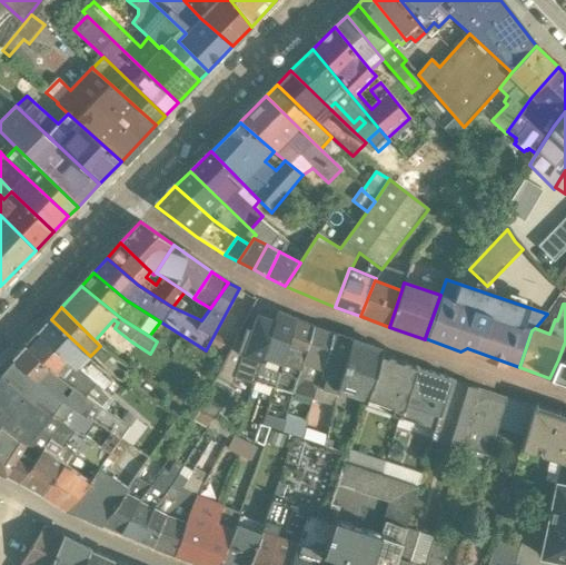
[(254,385),(255,382),(275,318),(256,311),(250,329),(247,328),(242,340),(237,337),(216,378),(231,386),(236,378),(254,385)]
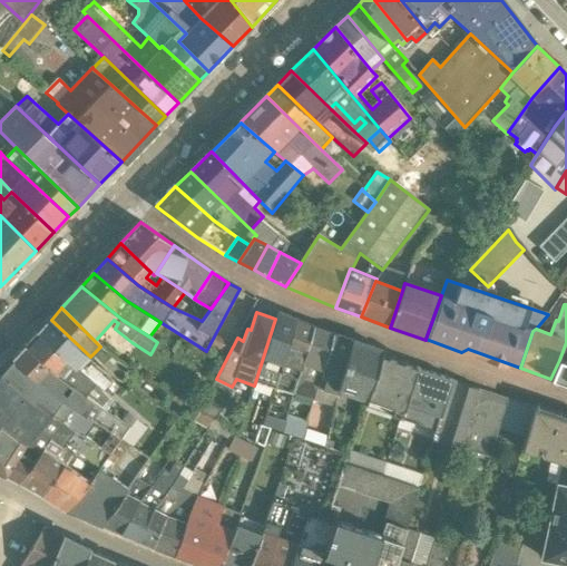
[(255,382),(275,389),(296,320),(279,313),(275,319),(255,382)]
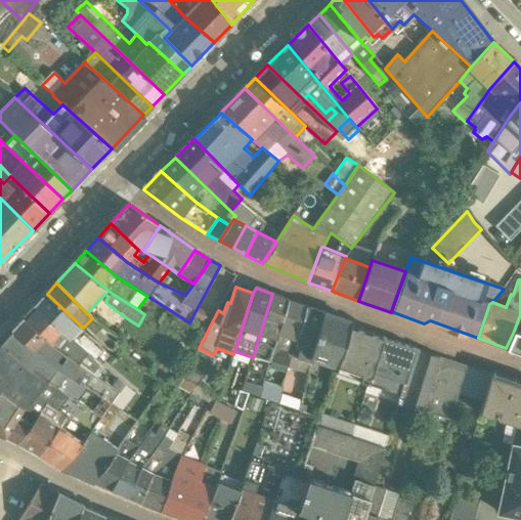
[(83,328),(47,294),(35,307),(72,342),(96,359),(102,352),(84,335),(81,339),(77,335),(83,328)]
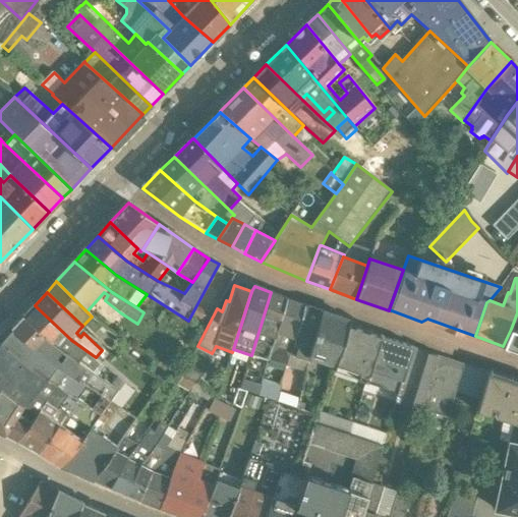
[(251,355),(268,361),(286,299),(271,292),(251,355)]
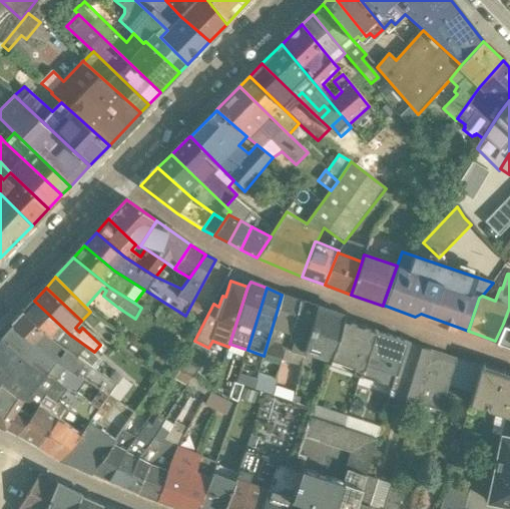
[(264,356),(283,361),(286,350),(287,350),(301,302),(282,295),(264,356)]
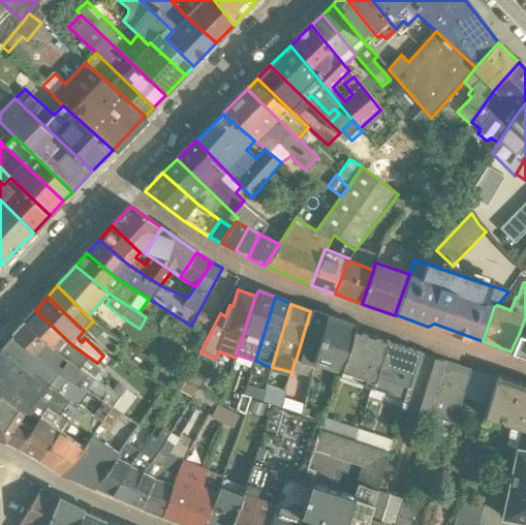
[(72,345),(35,310),(23,322),(53,348),(98,381),(105,370),(97,363),(72,345)]
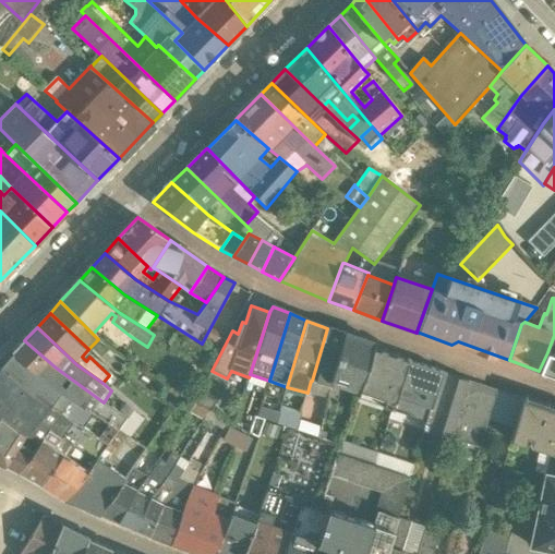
[(330,386),(345,334),(327,328),(312,381),(330,386)]
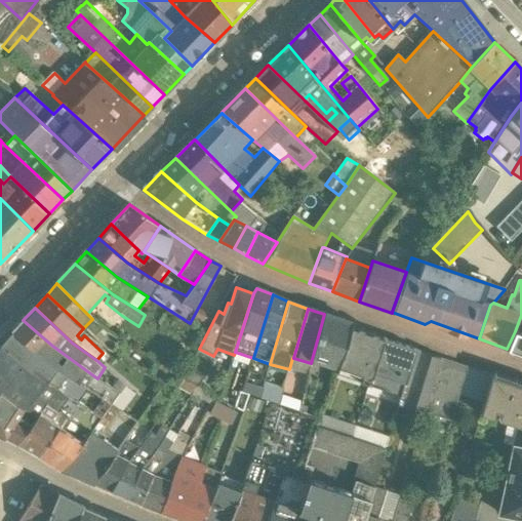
[(336,373),(352,328),(353,324),(324,314),(311,363),(336,373)]
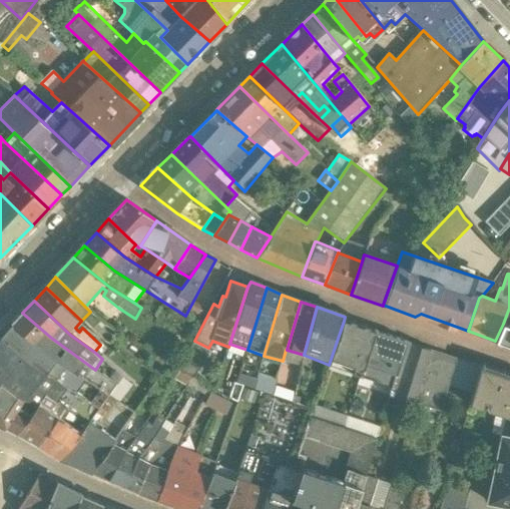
[(22,313),(12,324),(40,350),(87,381),(100,390),(108,395),(116,385),(95,370),(51,338),(22,313)]
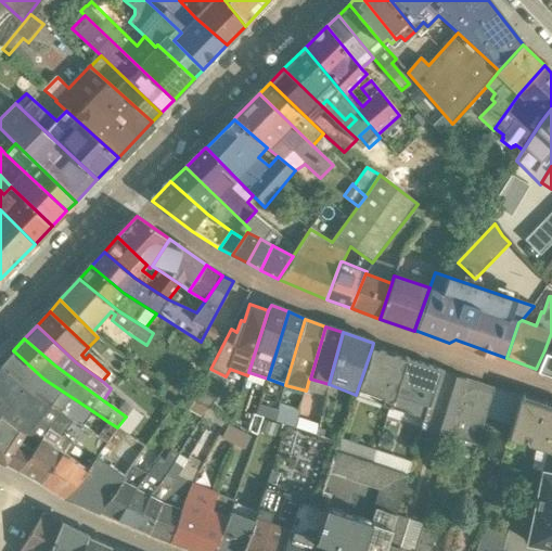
[(394,396),(406,359),(372,347),(356,395),(390,407),(394,396)]
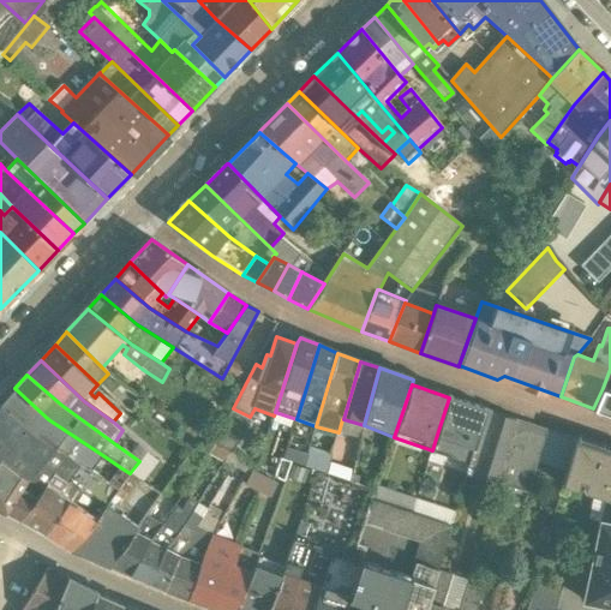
[(15,388),(0,404),(81,465),(94,473),(105,456),(48,419),(15,388)]
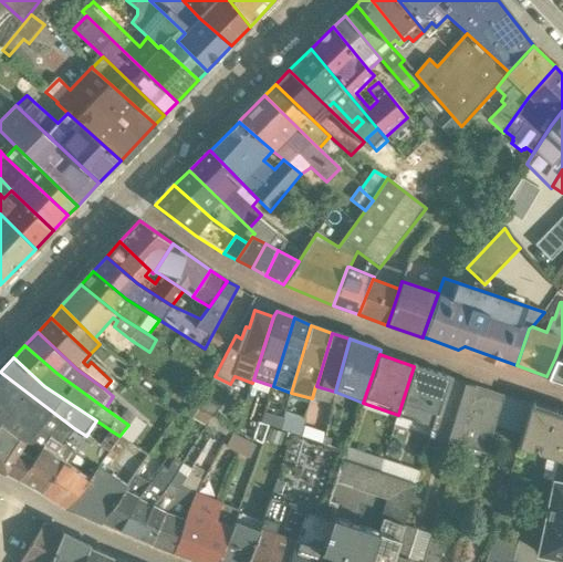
[(562,360),(555,357),(546,376),(562,382),(562,360)]
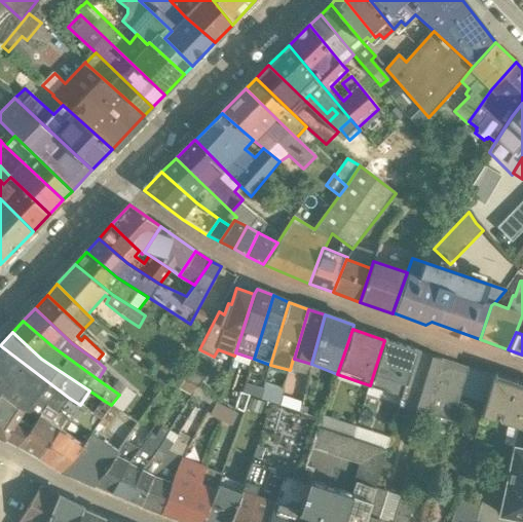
[(402,401),(416,351),(384,340),(373,375),(387,380),(383,396),(402,401)]
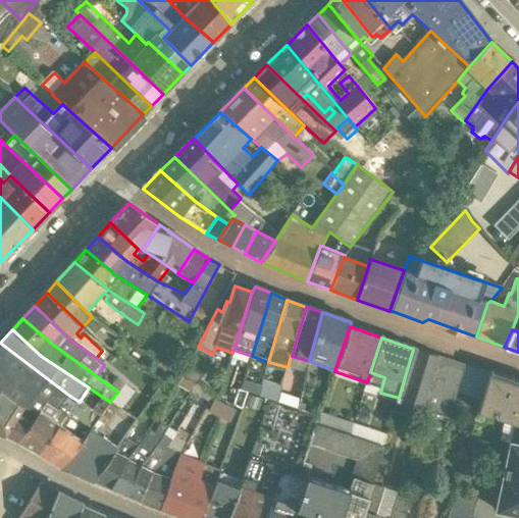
[(67,415),(89,428),(100,415),(92,410),(80,402),(68,395),(0,343),(0,342),(0,389),(36,414),(46,401),(67,415)]
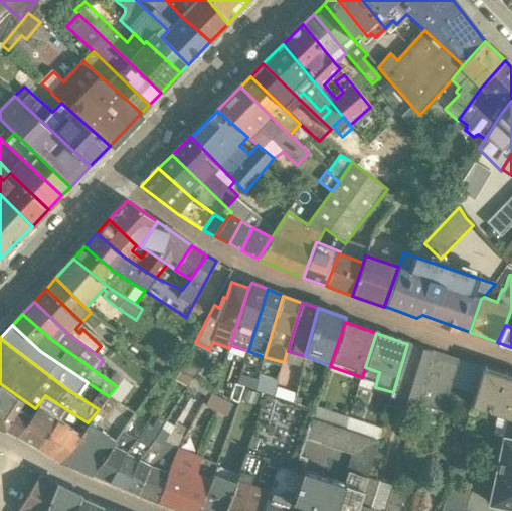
[(414,413),(433,352),(407,344),(393,392),(391,397),(394,398),(394,399),(406,403),(404,410),(414,413)]
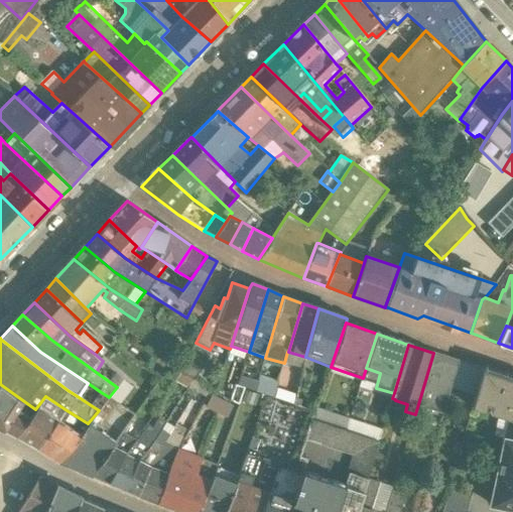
[(305,357),(288,352),(287,352),(284,363),(302,368),(305,357)]
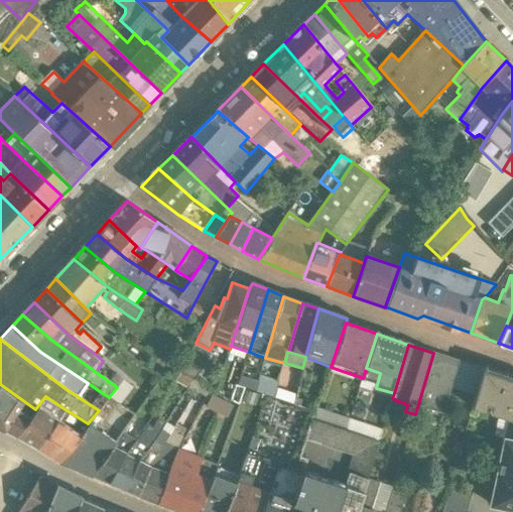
[(451,387),(459,361),(433,353),(415,414),(423,417),(425,409),(443,414),(451,387)]
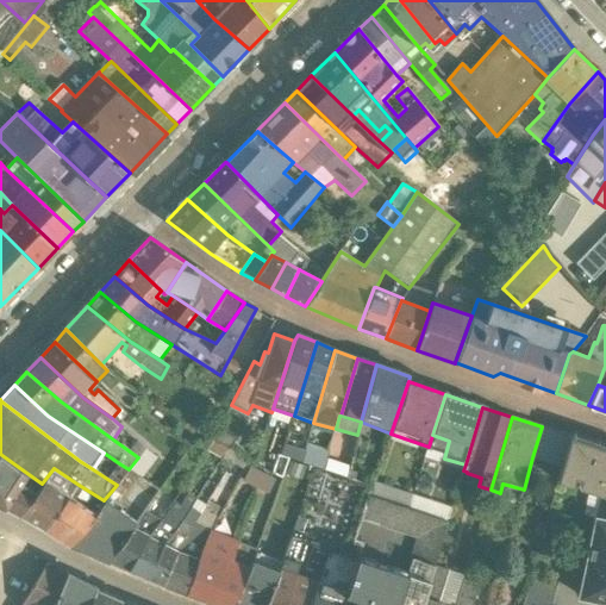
[(570,436),(542,426),(532,457),(562,467),(570,436)]
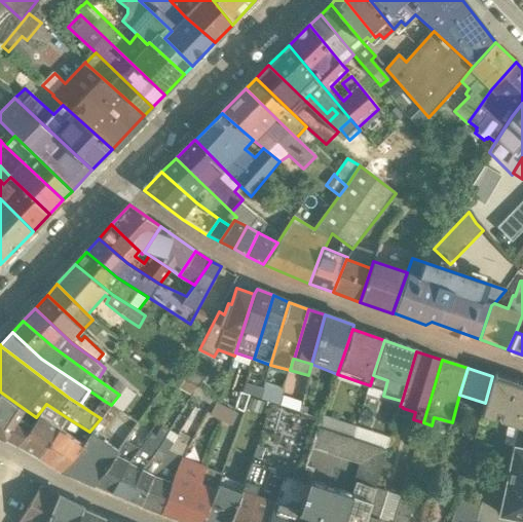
[(185,380),(198,387),(203,378),(191,372),(190,374),(186,371),(182,379),(185,380)]
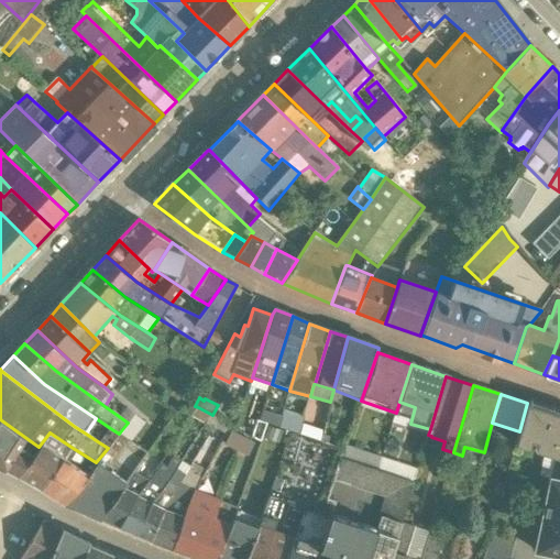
[(559,414),(527,403),(519,431),(516,446),(544,455),(555,458),(559,459),(559,414)]
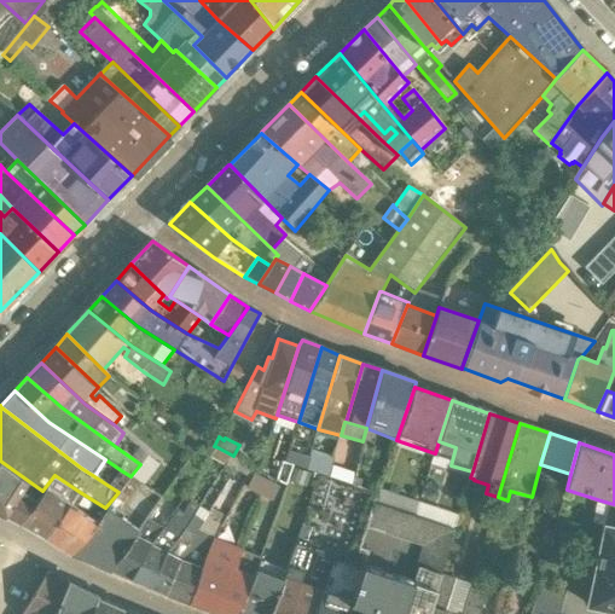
[(227,468),(236,457),(233,456),(218,447),(210,458),(227,468)]
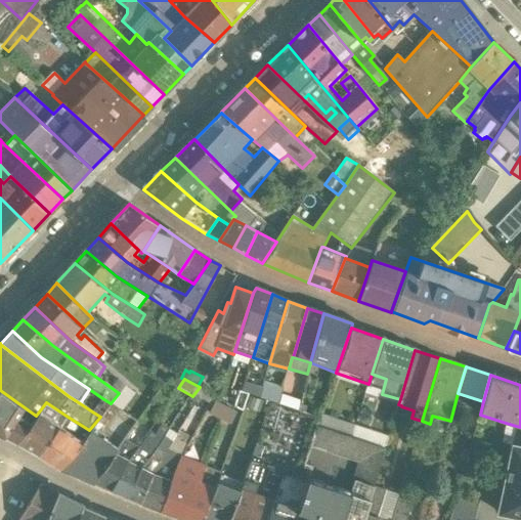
[(262,388),(259,397),(279,404),(281,395),(284,388),(264,381),(262,388)]
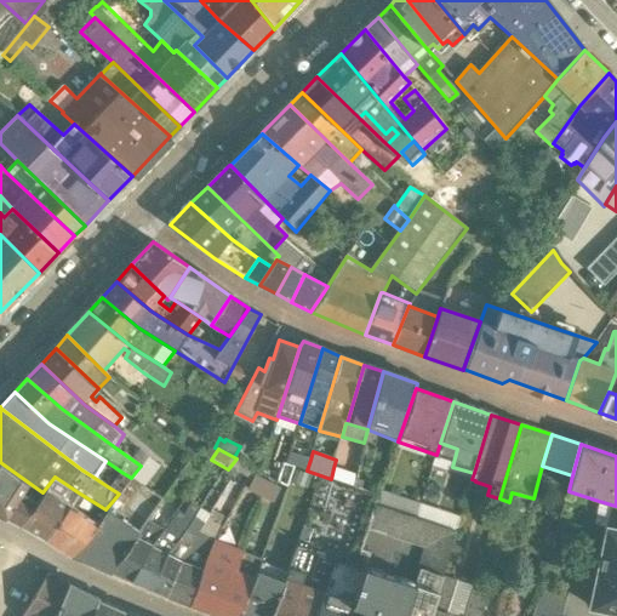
[(287,463),(307,471),(310,460),(290,452),(287,463)]
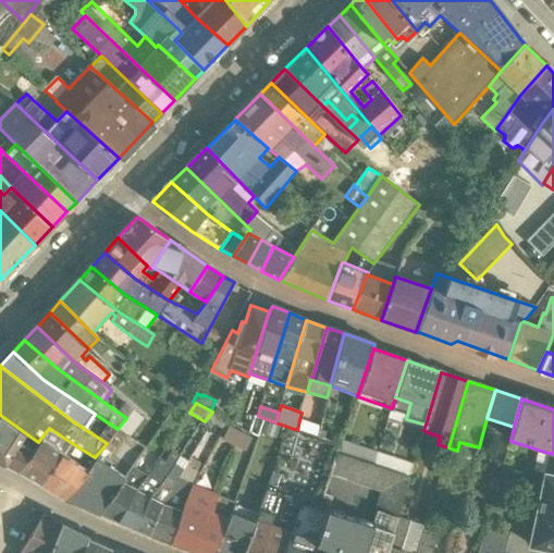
[(126,418),(118,429),(131,439),(145,419),(133,409),(126,418)]
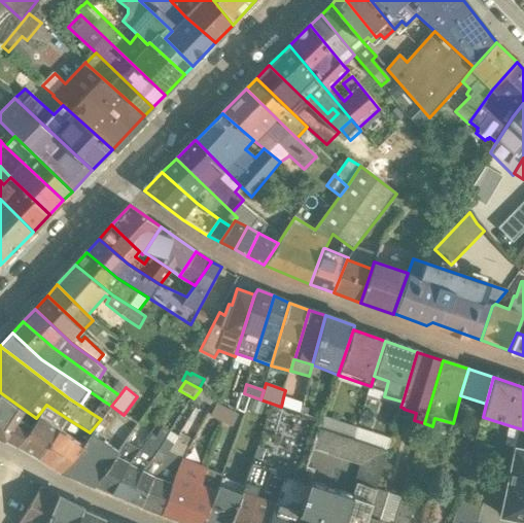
[(201,389),(194,398),(200,402),(206,392),(201,389)]
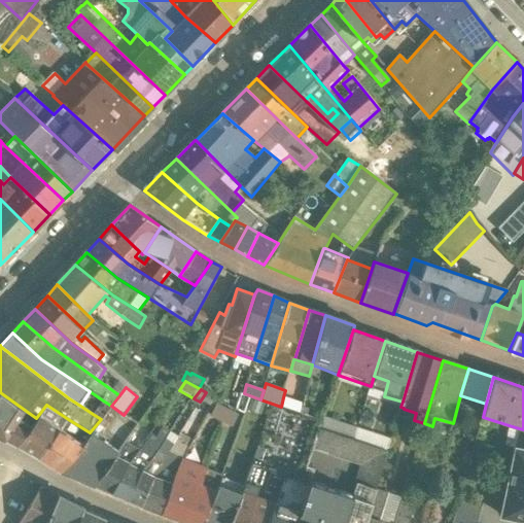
[(0,392),(0,436),(16,445),(36,418),(0,392)]
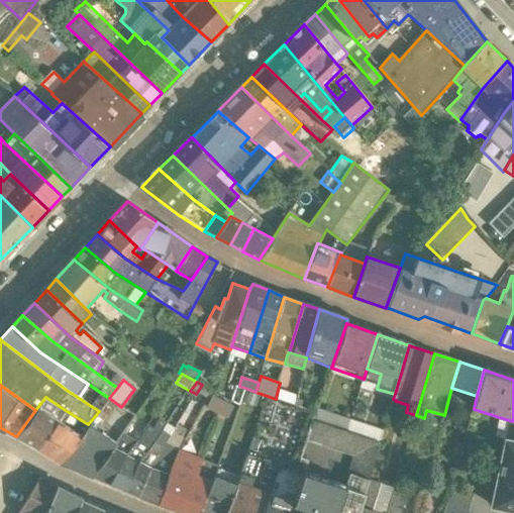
[(278,390),(276,399),(295,406),(298,396),(278,390)]
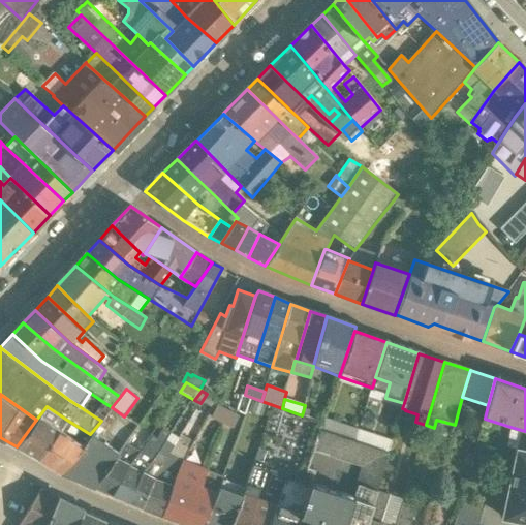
[(266,405),(252,401),(248,412),(263,417),(266,405)]
